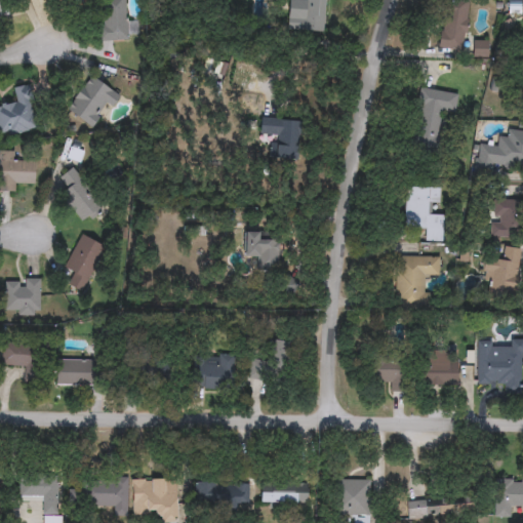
[(8,0),(8,13),(0,13),(0,0),(8,0)]
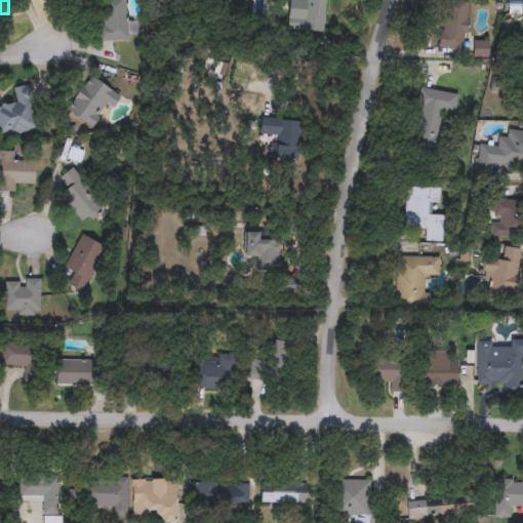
[(105,38),(105,0),(127,0),(127,38),(105,38)]
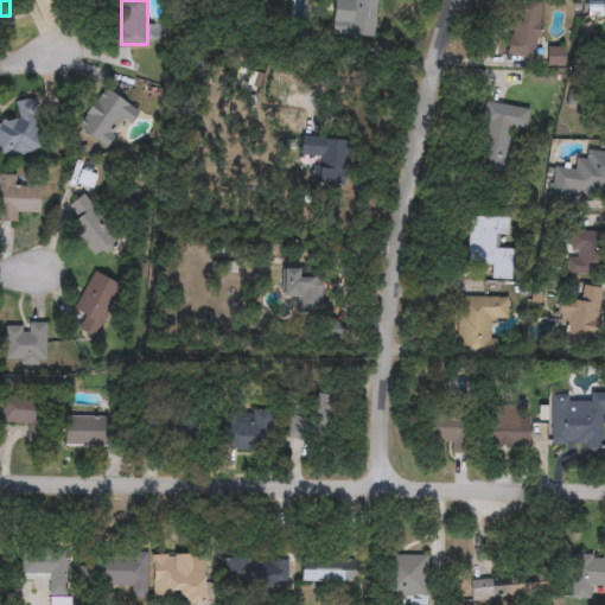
[(377,0),(377,36),(335,34),(335,0),(377,0)]
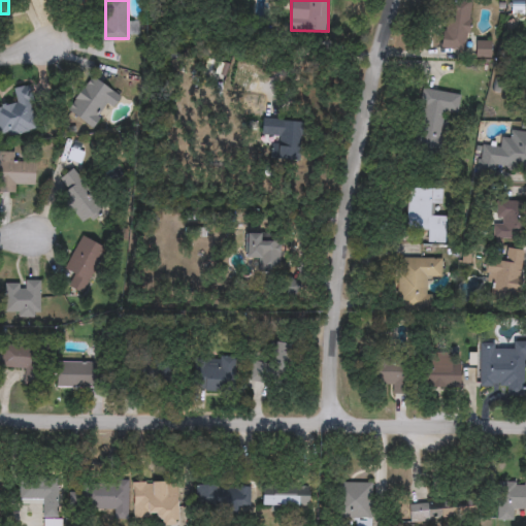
[(444,46),(448,0),(471,0),(467,50),(444,46)]
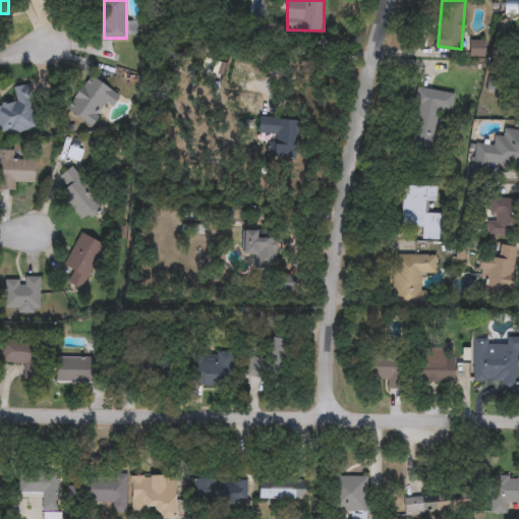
[(93,125),(66,108),(90,73),(115,91),(93,125)]
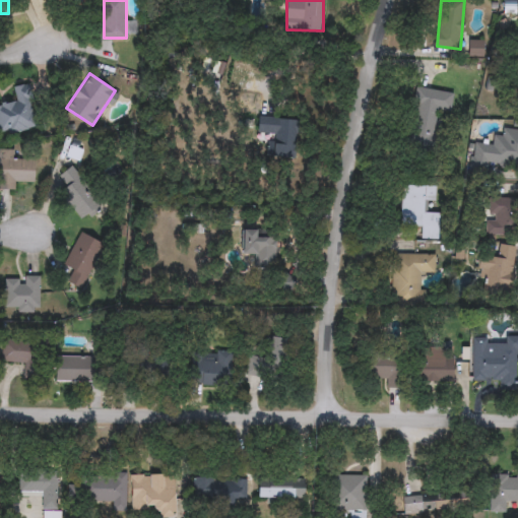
[(33,82),(40,128),(1,134),(0,128),(0,104),(17,101),(15,85),(33,82)]
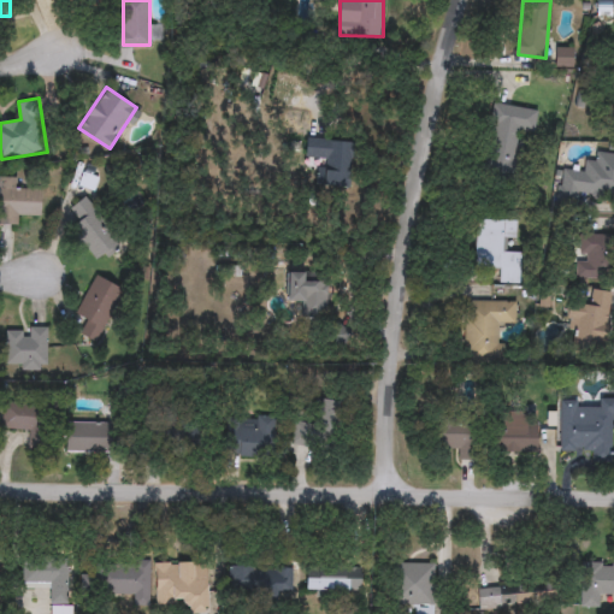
[(519,129),(512,176),(484,171),(495,102),(538,110),(536,131),(519,129)]
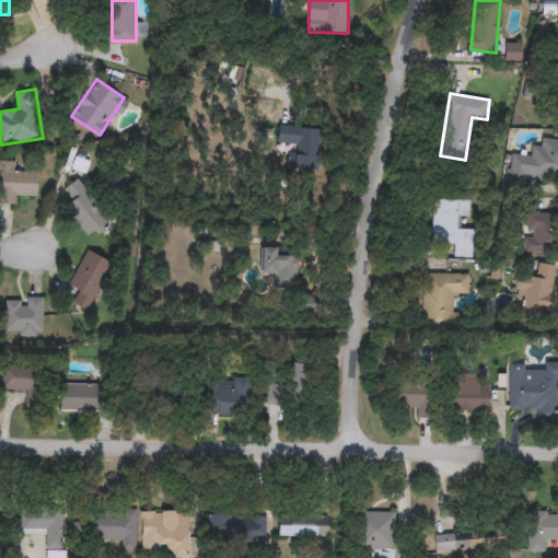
[(557,181),(525,176),(523,189),(508,187),(512,153),(532,155),(533,144),(543,146),(544,138),(557,140),(557,181)]
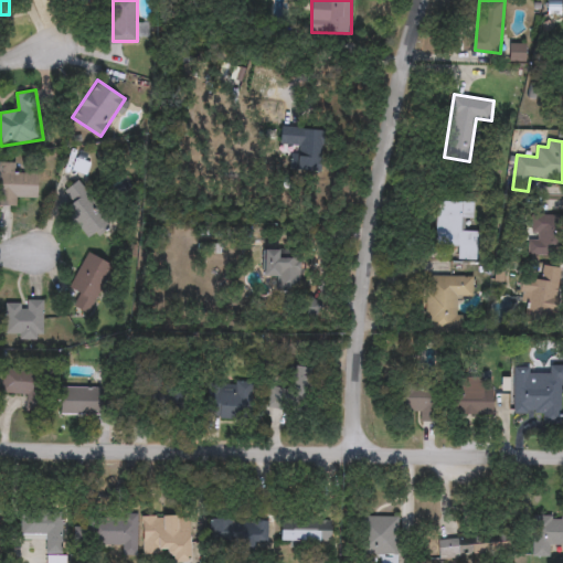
[(0,204),(0,161),(16,161),(16,172),(39,172),(39,197),(18,197),(18,204),(0,204)]
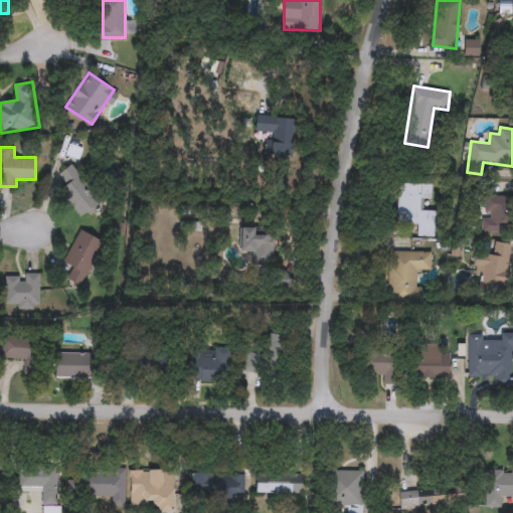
[(58,190),(66,181),(59,174),(70,163),(105,197),(84,217),(58,190)]
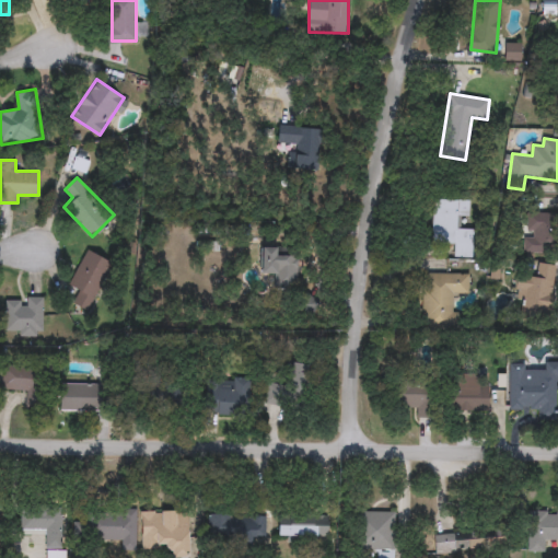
[(469,199),(469,216),(462,216),(462,228),(474,228),(473,256),(454,256),(454,243),(431,242),(432,198),(469,199)]
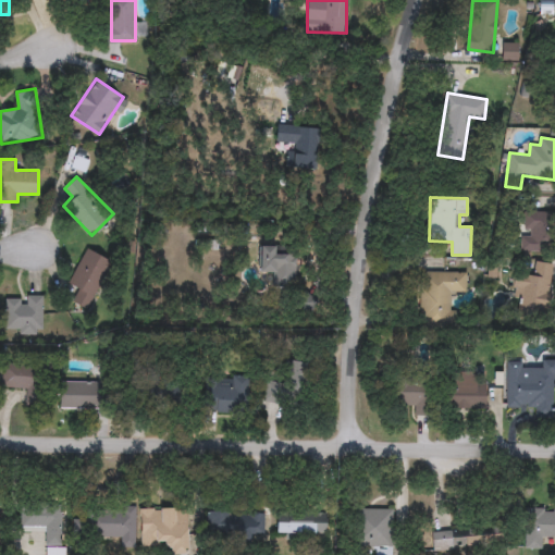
[(554,250),(522,250),(522,211),(554,211),(554,250)]
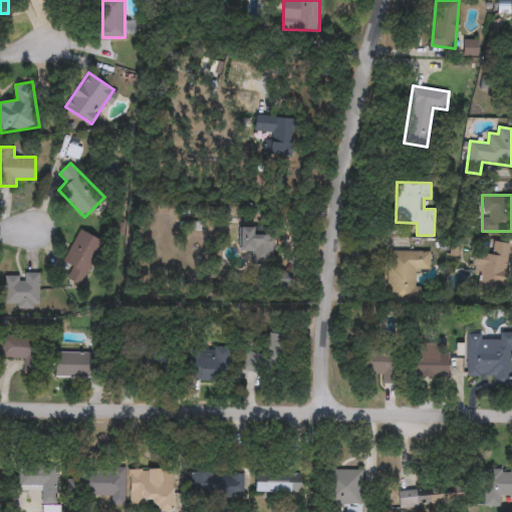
[(240,250),(240,226),(274,226),(274,264),(255,264),(255,250),(240,250)]
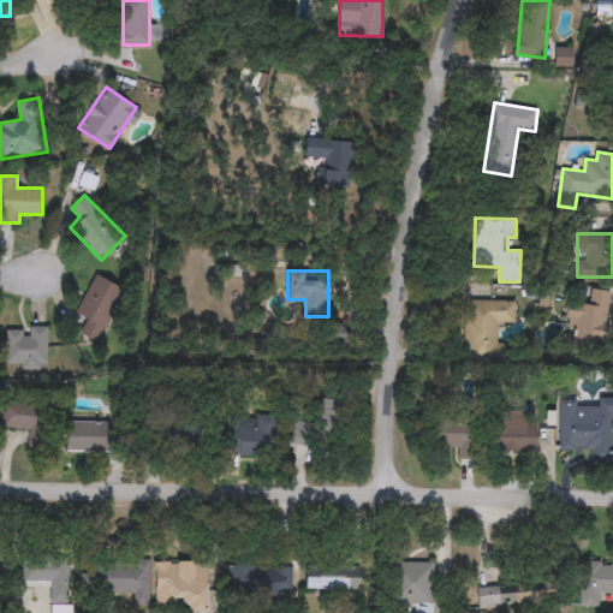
[(78,314),(95,275),(124,287),(101,341),(82,333),(88,319),(78,314)]
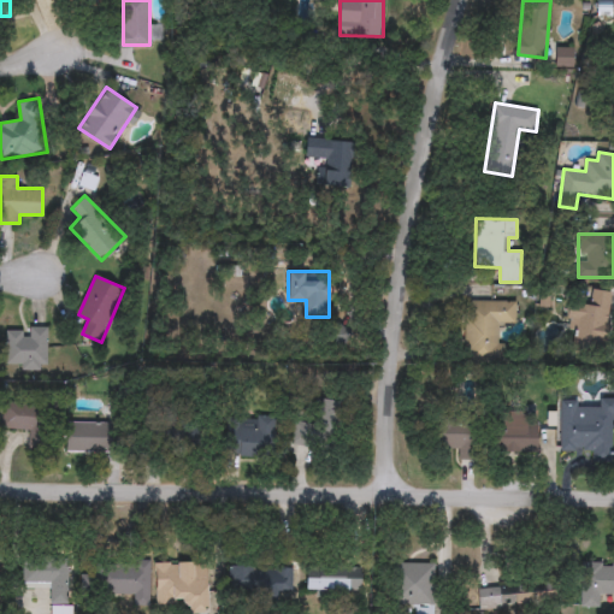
[(612,291),(603,358),(574,354),(578,320),(567,319),(570,300),(590,303),(592,288),(612,291)]
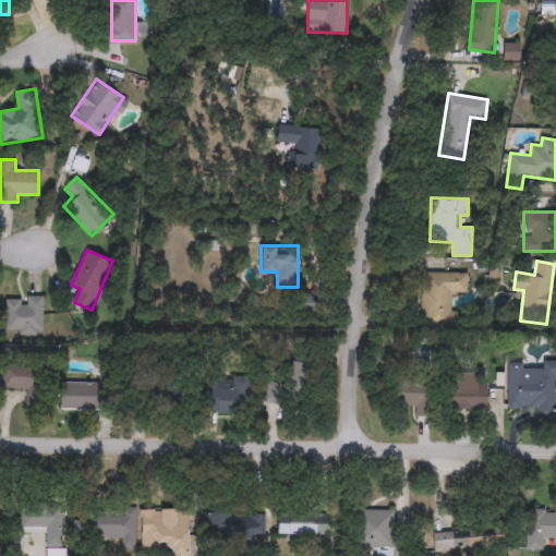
[(468,272),(467,291),(452,291),(452,327),(422,327),(422,272),(468,272)]
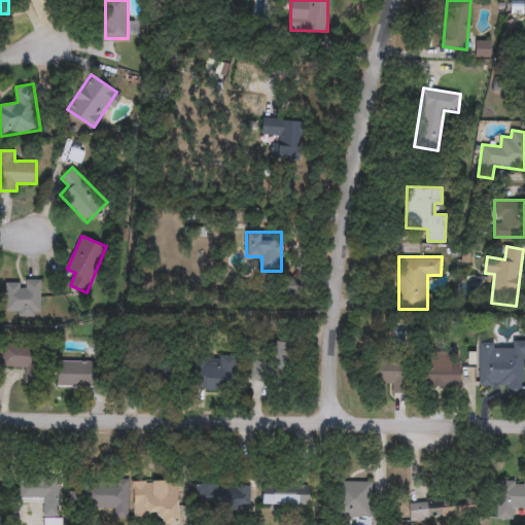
[(42,280),(42,315),(5,314),(5,279),(42,280)]
